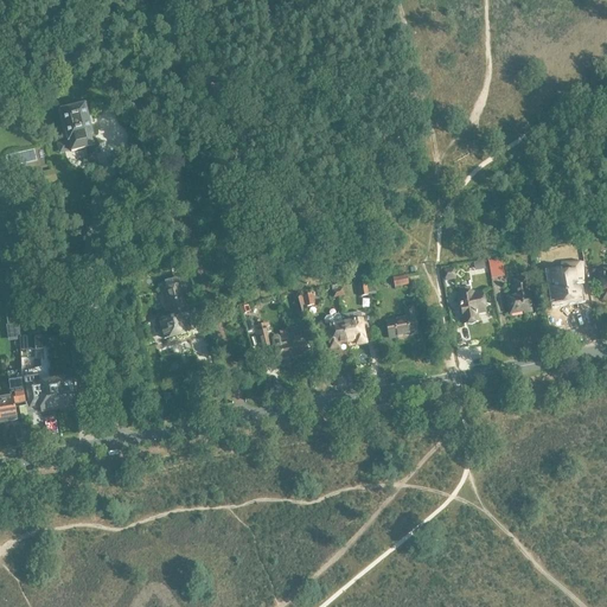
[(85,104),(61,110),(68,142),(69,142),(70,152),(83,148),(85,159),(96,155),(94,146),(95,146),(93,136),(85,104)]
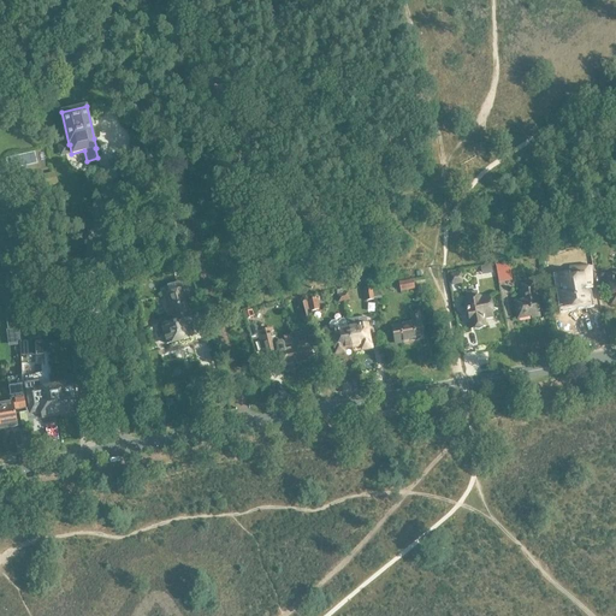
[(123,252),(148,255),(150,241),(142,240),(141,247),(124,244),(123,252)]
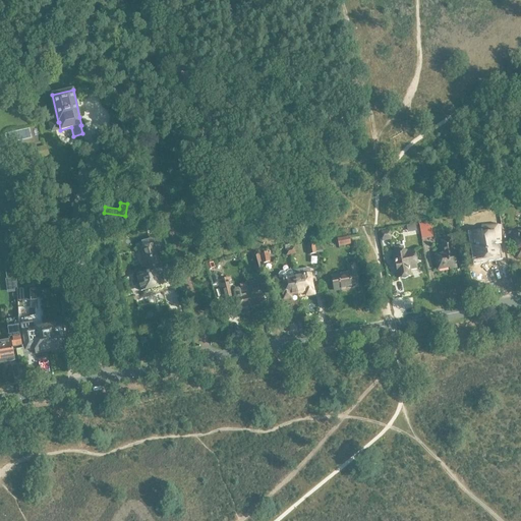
[(481,212),(482,222),(500,222),(498,209),(481,212)]
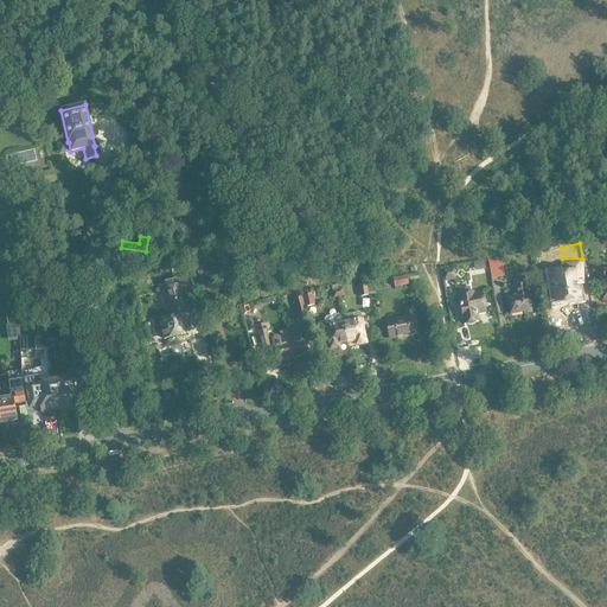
[(498,259),(489,261),(492,279),(502,276),(498,259)]
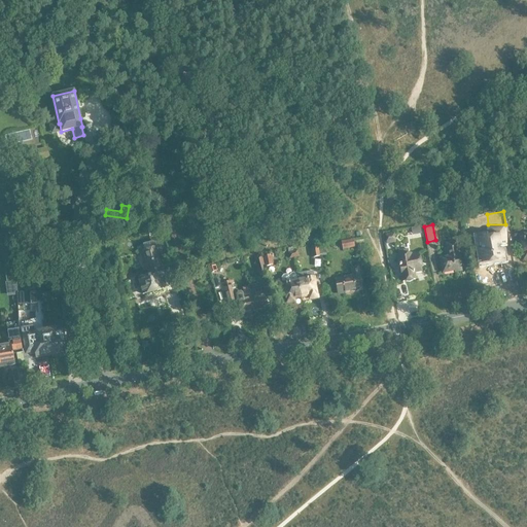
[(469,241),(473,265),(480,264),(480,259),(482,259),(483,264),(494,261),(495,266),(501,266),(500,260),(502,259),(501,251),(505,251),(505,246),(507,246),(507,243),(505,243),(505,240),(507,240),(507,237),(505,237),(505,229),(500,229),(500,226),(497,226),(497,229),(487,229),(488,237),(469,241)]
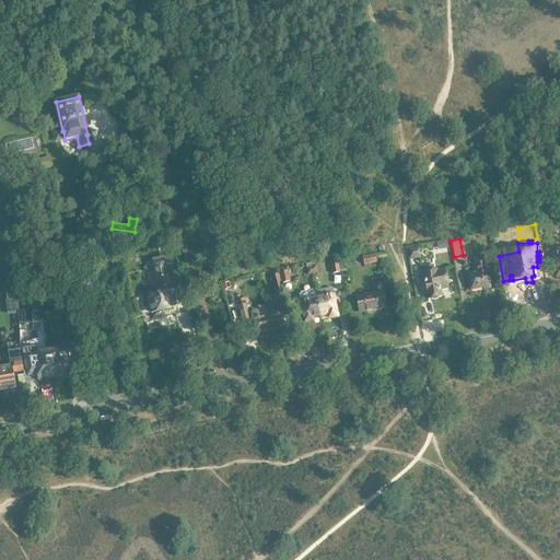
[(418,248),(409,249),(411,259),(420,257),(418,248)]
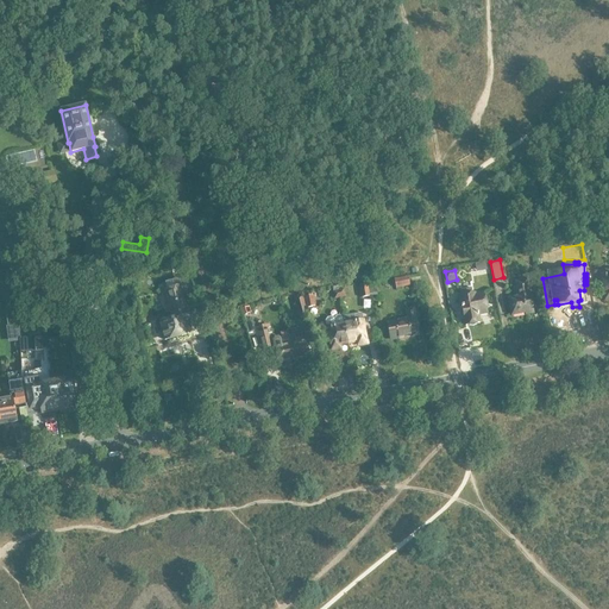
[(409,286),(408,277),(394,280),(396,288),(409,286)]
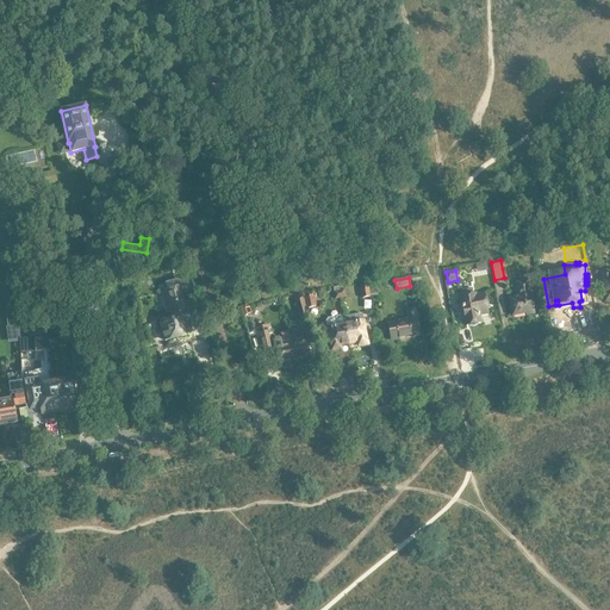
[(526,312),(527,315),(535,313),(528,280),(520,281),(523,297),(510,300),(512,315),(526,312)]
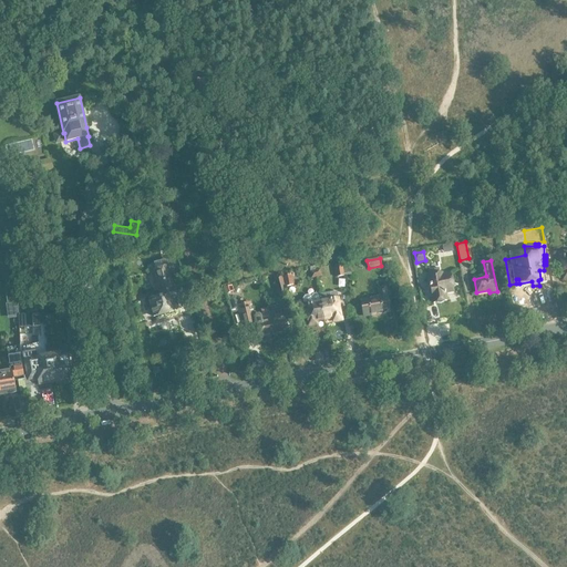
[(334,266),(337,278),(344,276),(342,265),(334,266)]
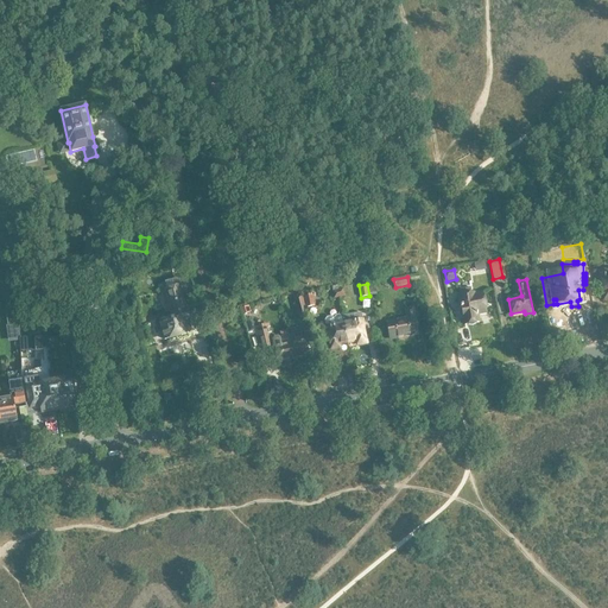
[(189,320),(179,286),(163,291),(171,318),(159,322),(164,340),(189,333),(185,321),(189,320)]
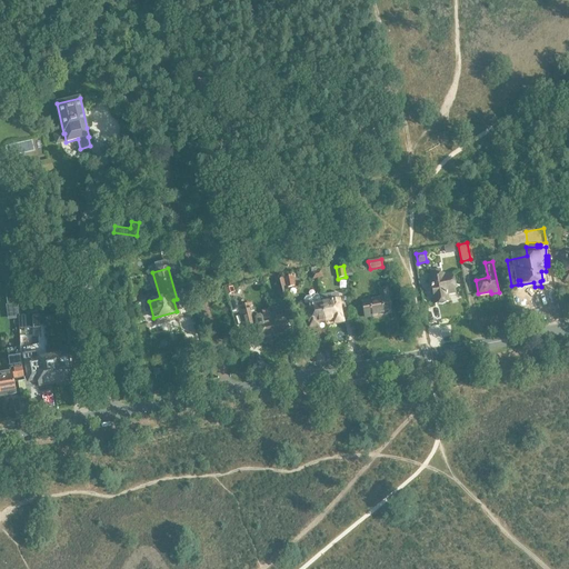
[(431,276),(429,277),(435,305),(438,303),(438,305),(441,306),(445,303),(445,302),(448,302),(447,293),(455,292),(453,283),(451,273),(442,276),(442,273),(441,275),(440,269),(430,271),(431,276)]
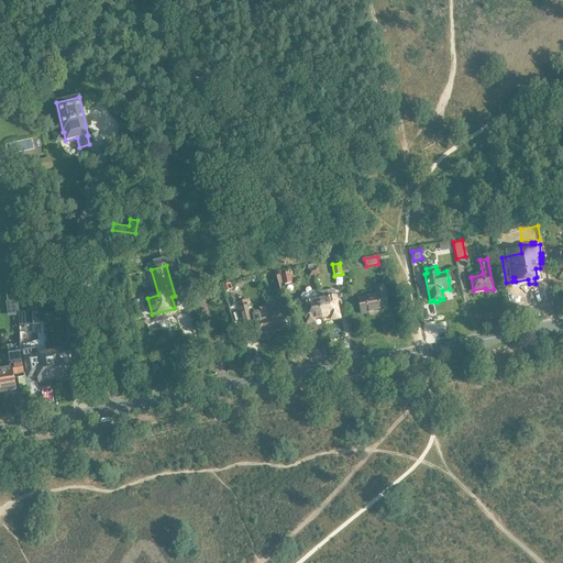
[(279,274),(272,276),(276,295),(284,294),(279,274)]
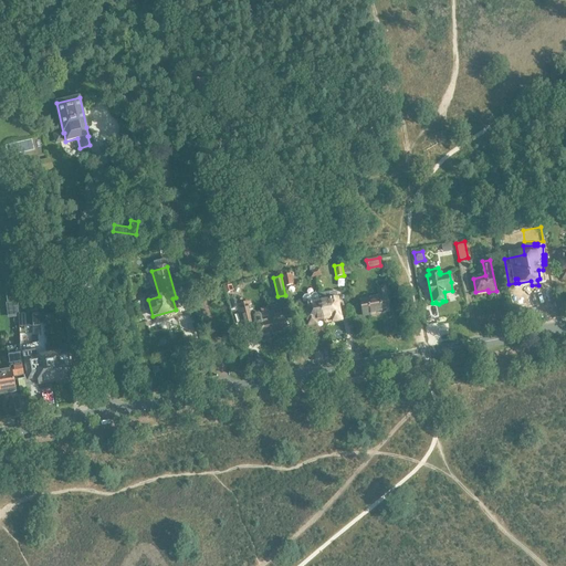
[(359,300),(363,316),(370,314),(370,313),(381,311),(381,312),(389,311),(385,286),(377,287),(378,296),(359,300)]
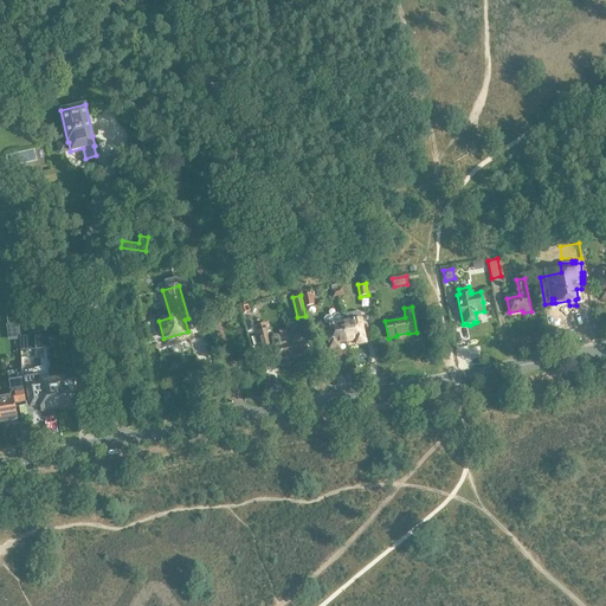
[(353,314),(342,315),(342,316),(343,323),(347,342),(355,340),(355,345),(366,342),(360,313),(353,314)]
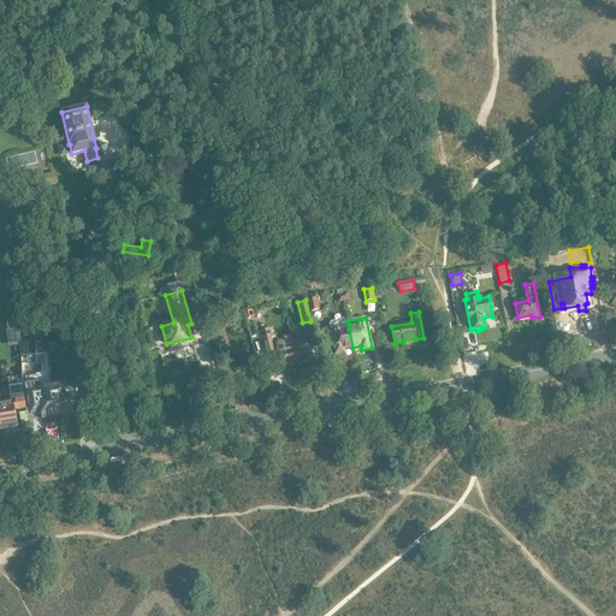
[(331,321),(329,324),(330,331),(335,355),(344,353),(344,349),(353,348),(349,329),(348,321),(347,321),(343,319),(339,320),(338,323),(335,321),(331,321)]
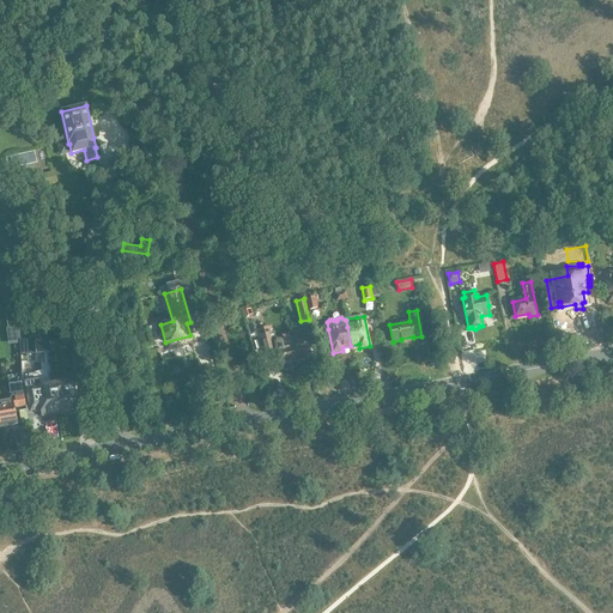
[(260,325),(256,326),(258,331),(261,343),(262,352),(269,350),(271,356),(277,354),(279,365),(297,362),(296,358),(295,358),(292,343),(283,345),(281,340),(280,339),(273,340),(269,327),(261,329),(260,325)]
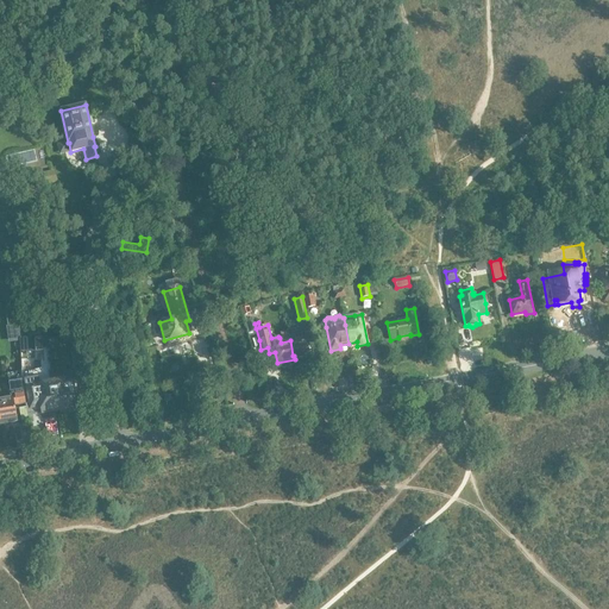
[(305,340),(302,328),(288,331),(290,340),(293,356),(294,356),(295,359),(308,357),(306,346),(308,346),(307,340),(305,340)]
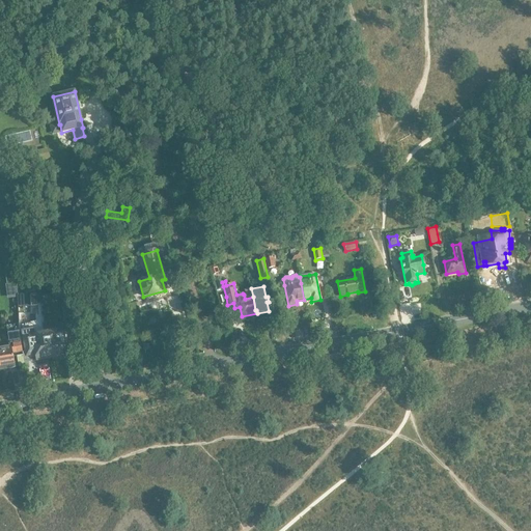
[(11,354),(22,352),(19,334),(20,334),(19,326),(7,328),(10,341),(6,341),(8,347),(0,348),(0,368),(0,370),(15,368),(11,354)]
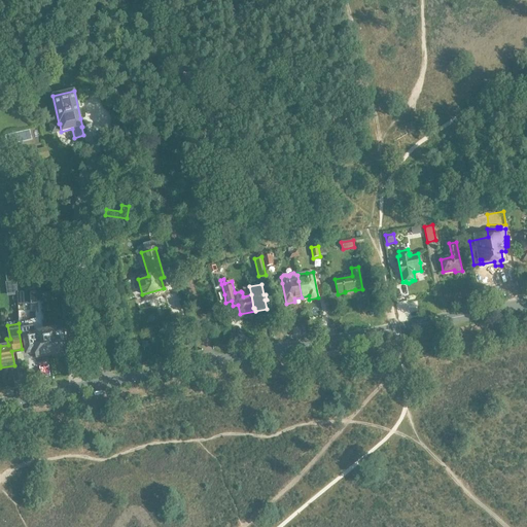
[(45,330),(49,355),(57,353),(59,354),(61,353),(62,352),(61,348),(70,346),(66,326),(45,330)]
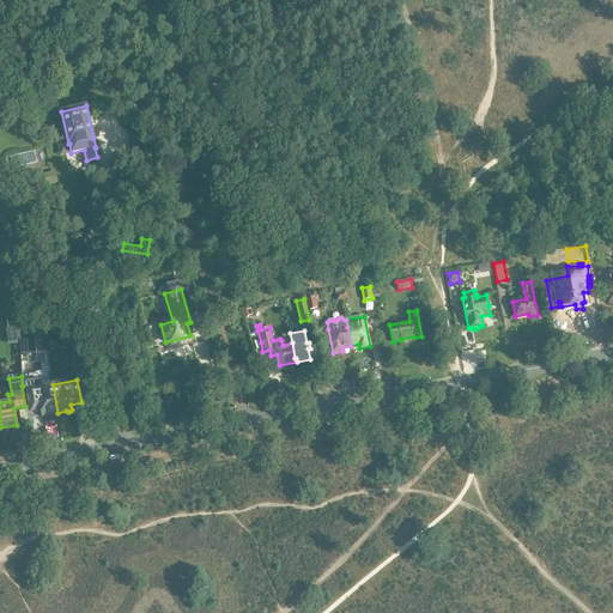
[(48,414),(58,413),(53,384),(38,387),(37,381),(26,383),(31,411),(41,408),(42,416),(44,416),(47,416),(48,414)]
